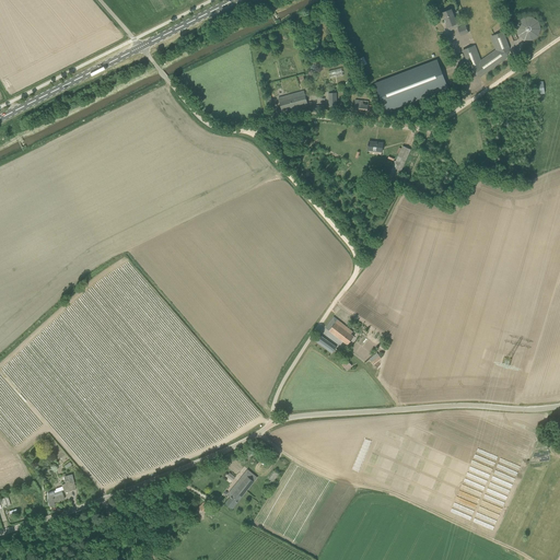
[(448,31),(457,27),(451,10),(442,13),(448,31)]
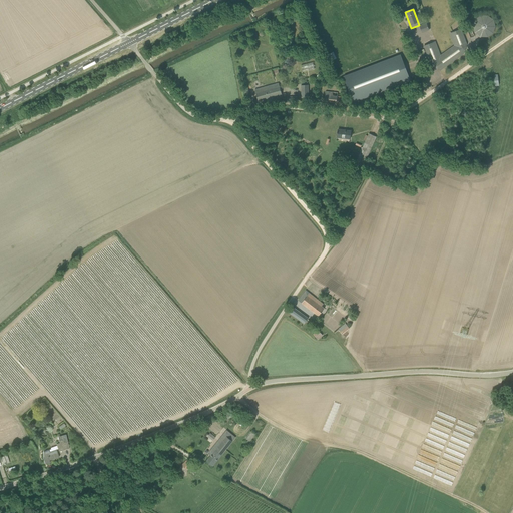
[(497,32),(490,13),(471,20),(478,39),(497,32)]
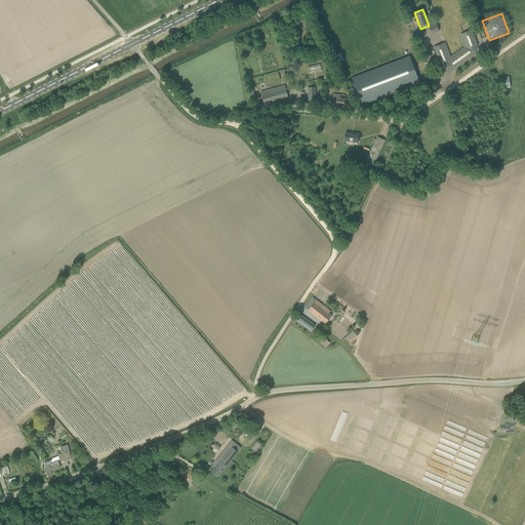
[(437,24),(430,27),(432,34),(439,31),(437,24)]
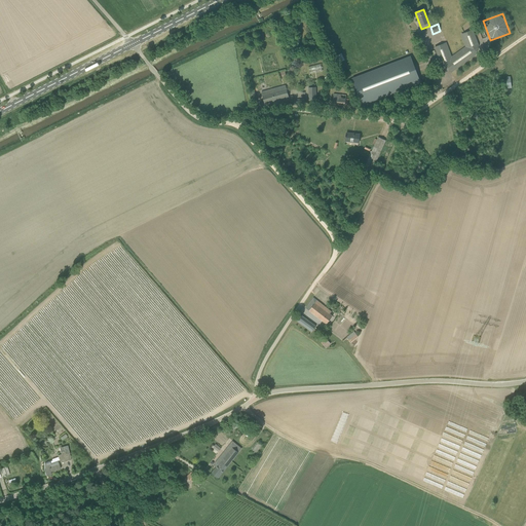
[(452,72),(476,55),(479,45),(473,31),(461,35),(465,47),(450,58),(445,43),(435,47),(442,64),(443,69),(452,72)]
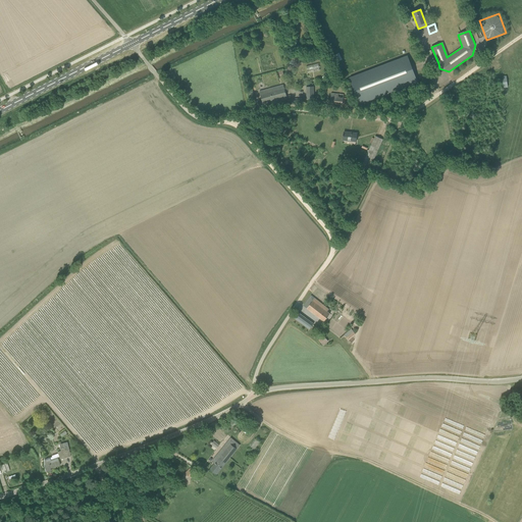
[(397,60),(393,62),(394,64),(389,65),(388,63),(384,65),(369,72),(365,74),(366,76),(363,77),(362,75),(357,77),(359,83),(350,87),(359,107),(417,81),(408,60),(399,64),(397,60)]
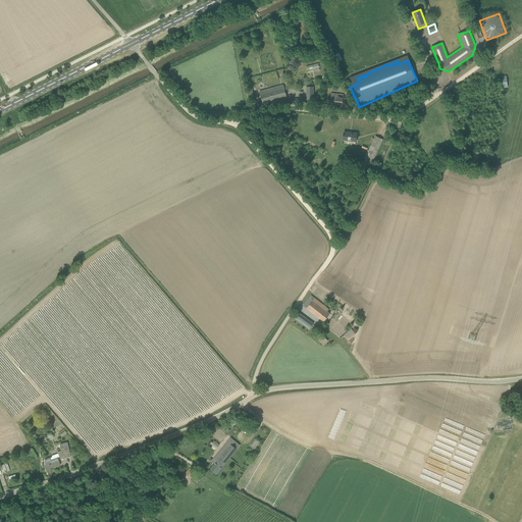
[(319,63),(307,65),(308,71),(320,69),(319,63)]
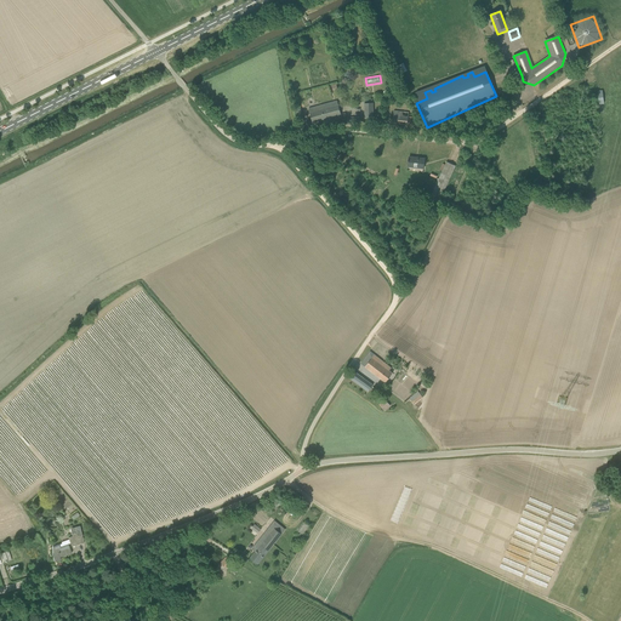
[(341,114),(339,104),(337,101),(308,108),(312,121),(341,114)]
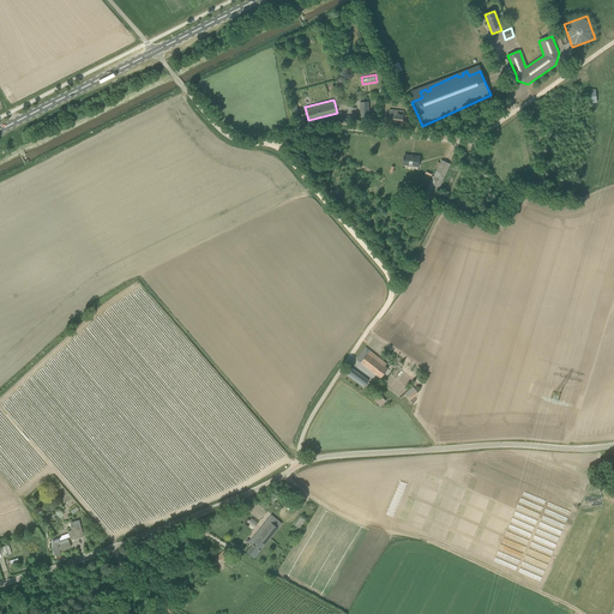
[(390,109),(389,121),(403,124),(404,112),(390,109)]
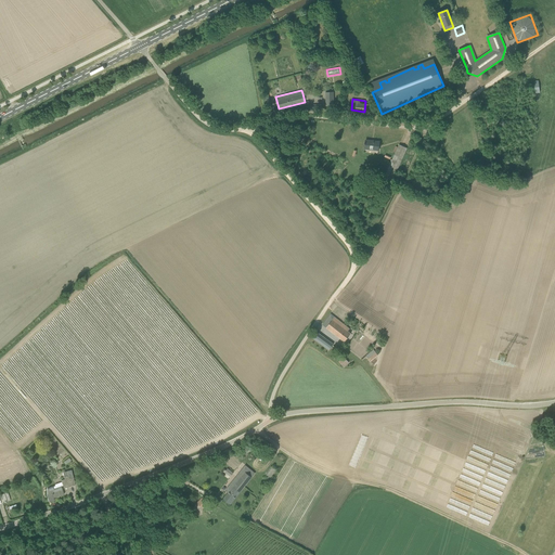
[(373,142),(365,141),(364,149),(378,151),(379,142),(373,141),(373,142)]
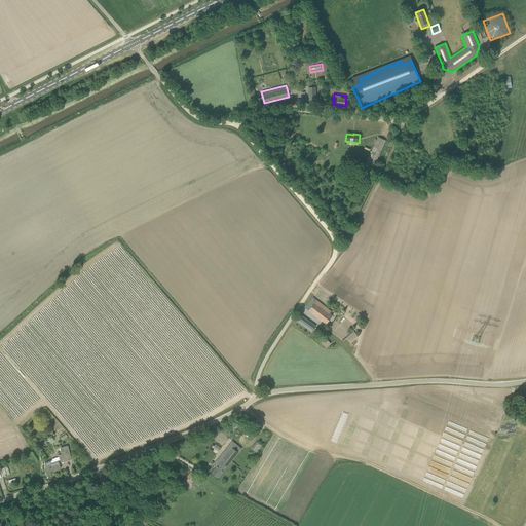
[(378,137),(377,140),(375,139),(373,144),(375,145),(366,165),(373,168),(385,140),(378,137)]
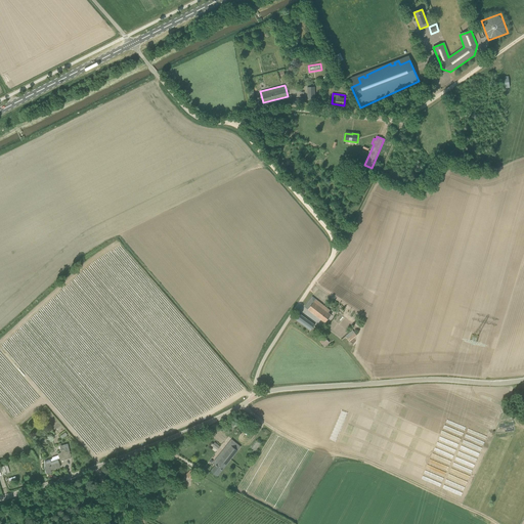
[(331,310),(312,296),(304,306),(325,322),(332,314),(329,312),(331,310)]
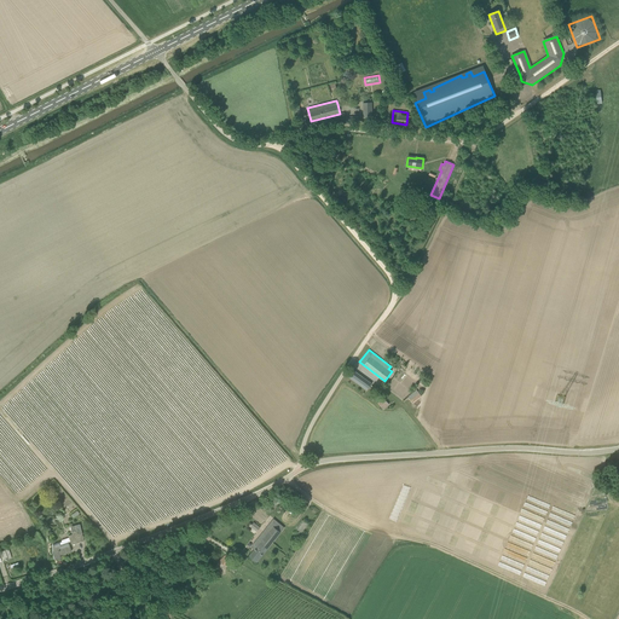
[(352,369),(347,376),(366,391),(371,383),(352,369)]
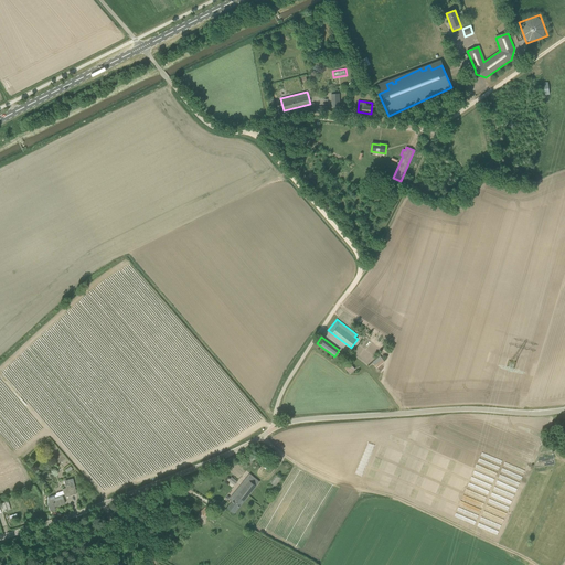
[(385,361),(381,355),(373,362),(377,368),(385,361)]
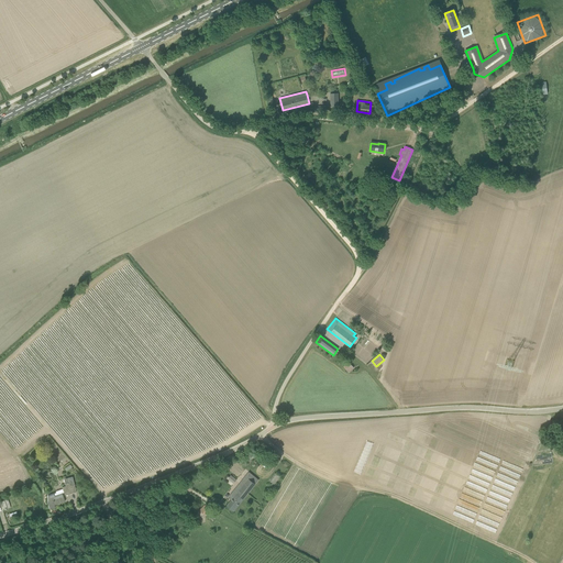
[(349,373),(354,367),(349,362),(344,366),(349,373)]
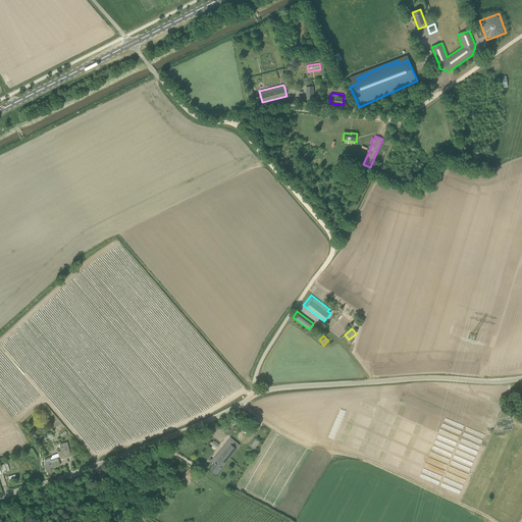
[(217,474),(237,449),(240,445),(230,437),(212,461),(214,463),(210,469),(217,474)]
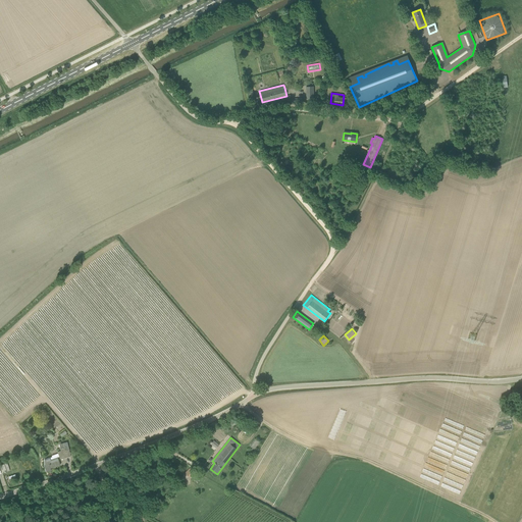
[(57,452),(60,459),(70,457),(69,450),(65,451),(64,448),(60,449),(61,451),(57,452)]
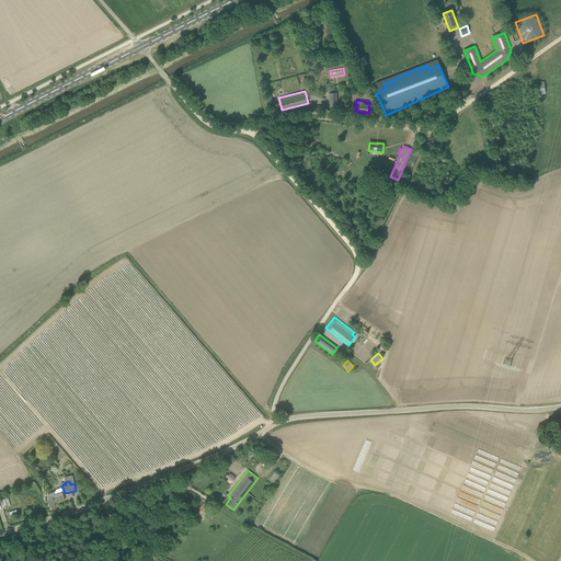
[(54,503),(65,500),(61,491),(55,494),(54,492),(47,494),(48,501),(47,501),(50,507),(55,505),(54,503)]
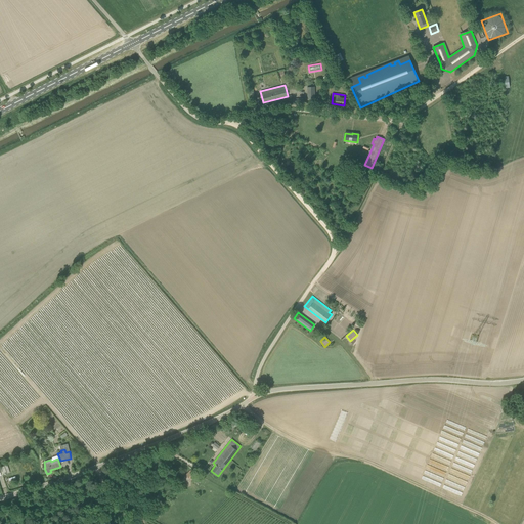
[(8,465),(10,472),(18,470),(16,463),(8,465)]
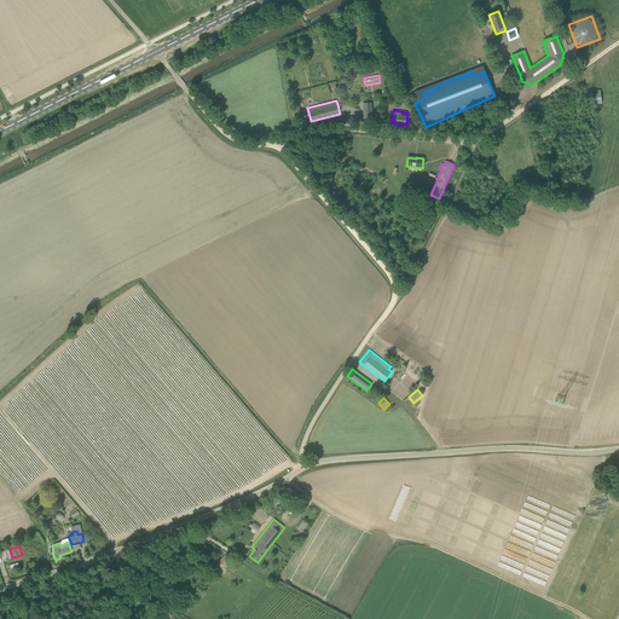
[(9,549),(0,551),(3,559),(11,556),(9,549)]
